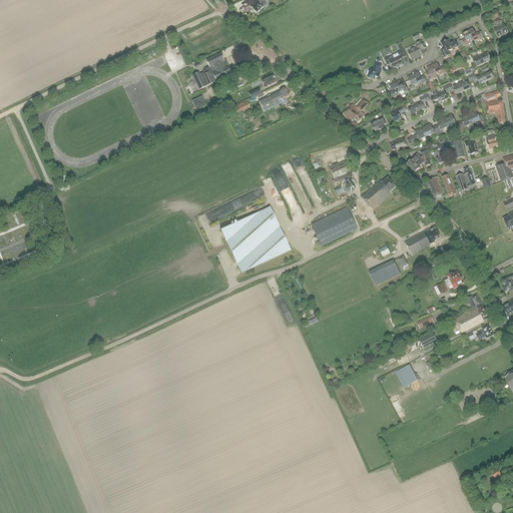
[(260,0),(259,1),(258,1),(251,7),(257,13),(263,6),(264,7),(267,4),(265,2),(267,0),(260,0)]
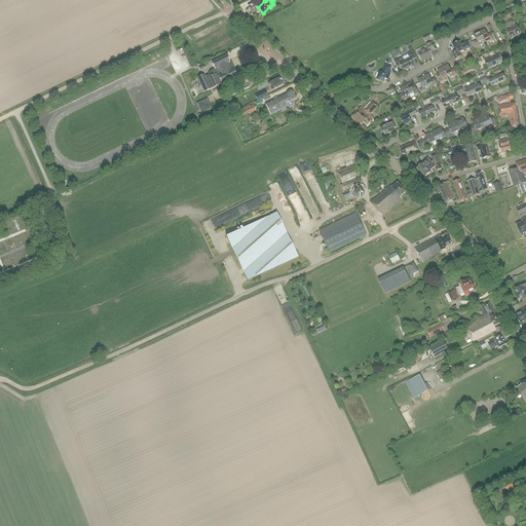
[(517,26),(514,27),(512,24),(510,25),(516,36),(521,34),(517,26)]
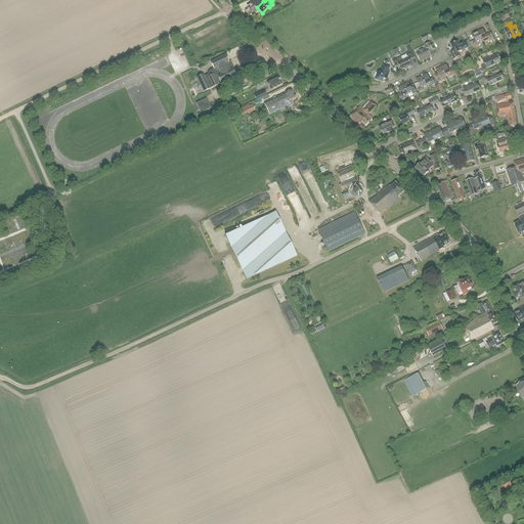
[(505,31),(509,39),(514,36),(508,25),(506,26),(508,29),(505,31)]
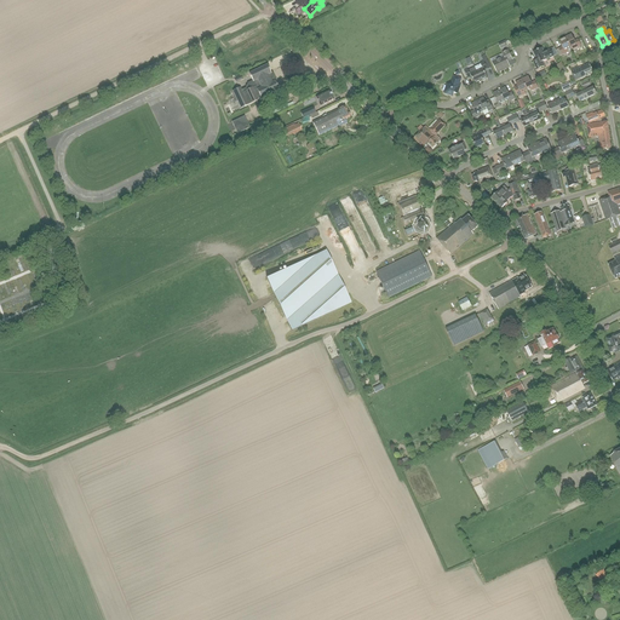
[(572,34),(566,38),(570,49),(573,47),(574,50),(581,46),(578,39),(574,41),(572,34)]
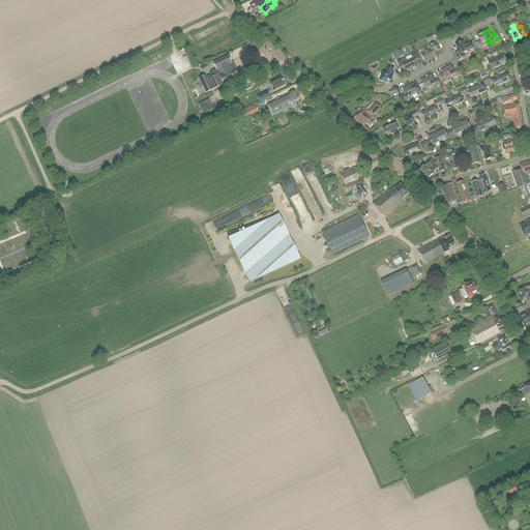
[(486,42),(488,41),(483,32),(478,34),(480,40),(477,41),(480,48),(487,45),(486,42)]
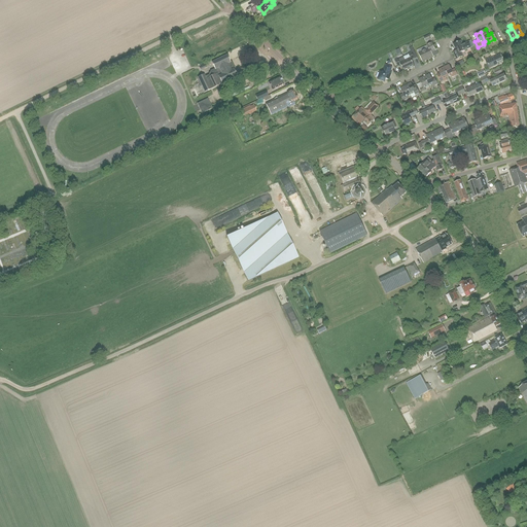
[(457,50),(454,53),(457,59),(463,56),(461,53),(471,47),(468,42),(462,44),(461,41),(454,44),(457,50)]
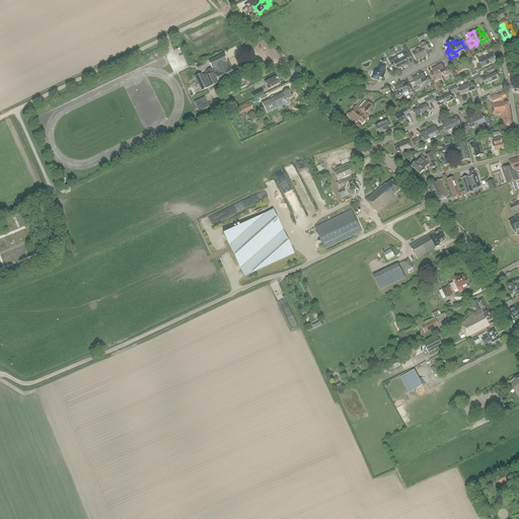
[(421,44),(423,48),(413,53),(417,61),(427,56),(425,52),(430,50),(425,42),(421,44)]
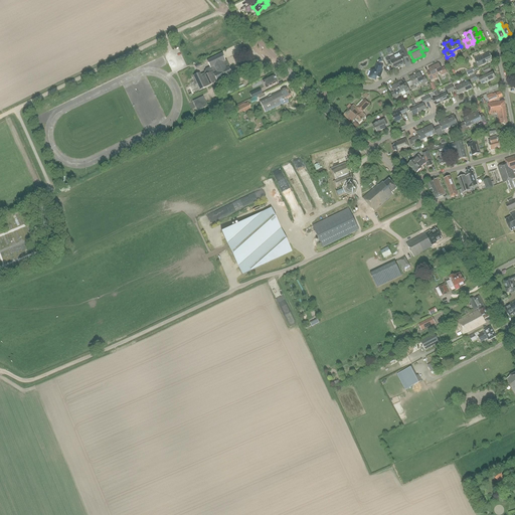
[(399,53),(394,56),(400,67),(405,65),(402,58),(405,57),(401,51),(398,52),(399,53)]
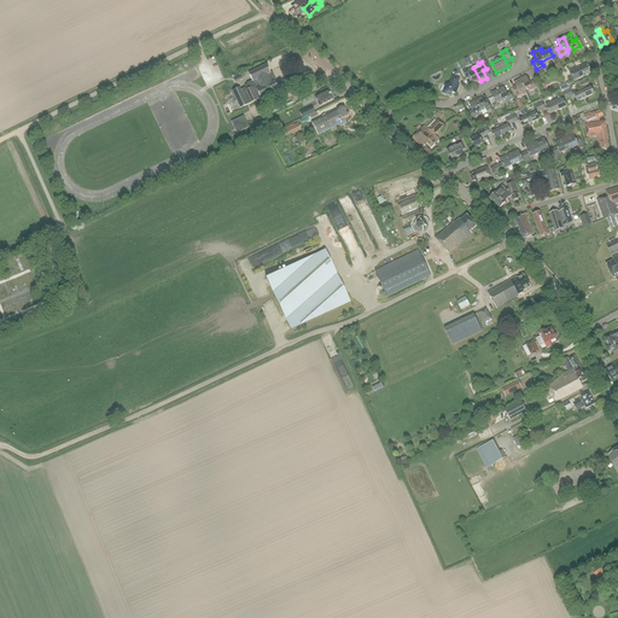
[(587,64),(583,66),(579,68),(578,66),(569,71),(570,74),(573,81),(583,76),(590,73),(587,64)]
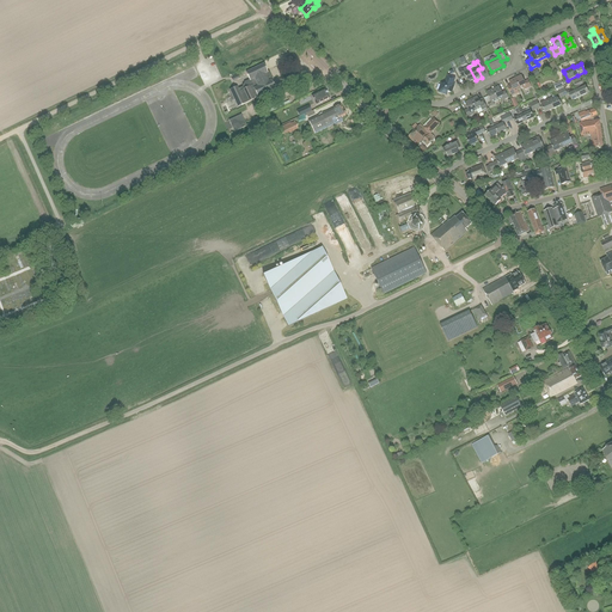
[(238,90),(237,87),(230,91),(238,106),(255,99),(255,98),(257,97),(258,97),(275,89),(271,81),(273,80),(269,72),(267,73),(263,65),(246,72),(250,80),(245,83),(246,86),(238,90)]
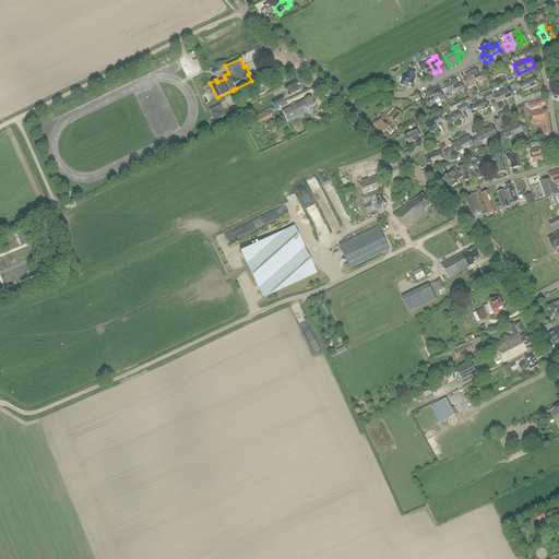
[(428,76),(435,73),(428,61),(423,63),(421,62),(418,63),(423,71),(425,69),(428,76)]
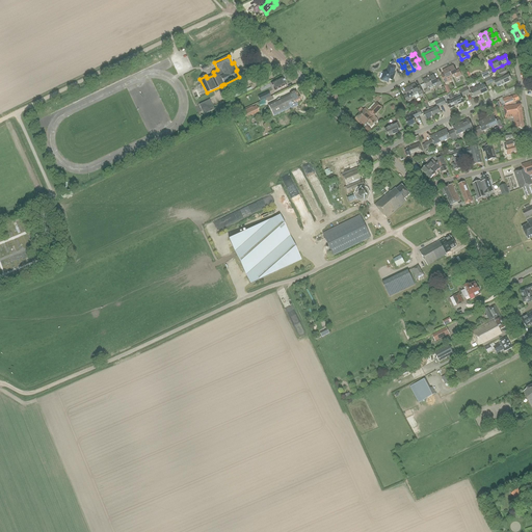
[(383,74),(381,79),(382,80),(388,82),(393,80),(395,74),(394,73),(396,69),(395,68),(390,65),(387,73),(384,73),(383,74)]
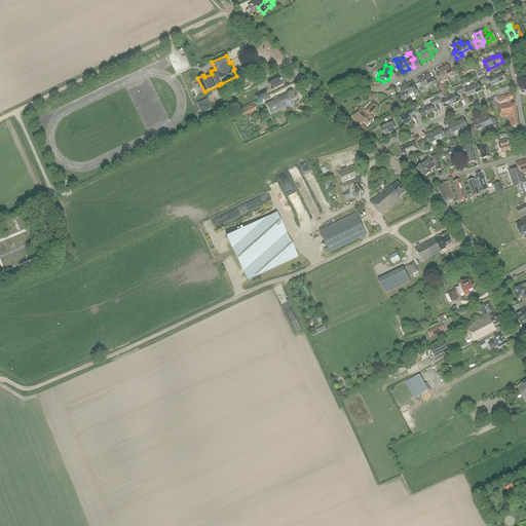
[(443,67),(447,77),(450,75),(451,77),(456,74),(454,69),(451,70),(448,65),(443,67)]
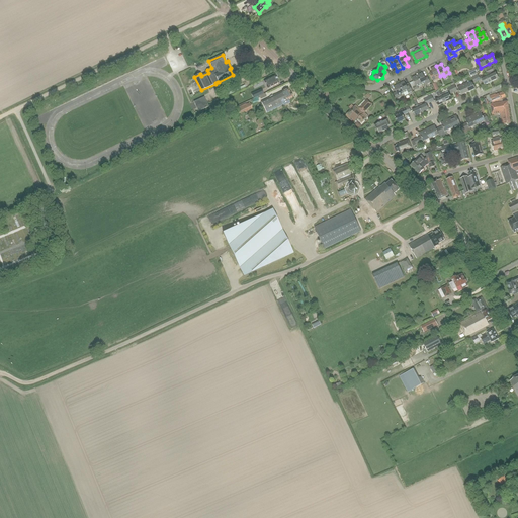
[(438,77),(440,76),(436,66),(431,69),(433,72),(430,74),(433,81),(439,78),(438,77)]
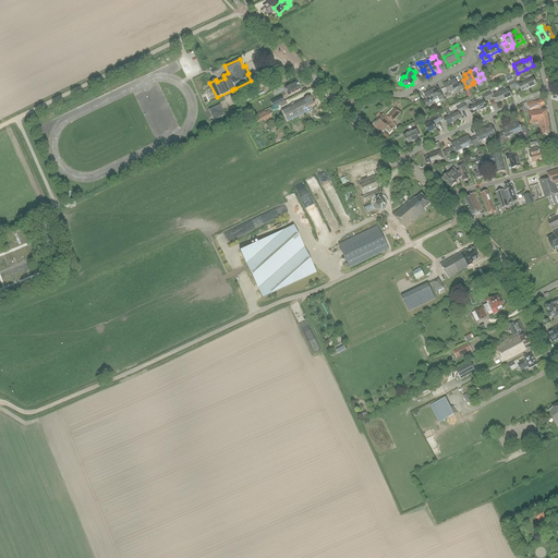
[(526,83),(529,88),(536,85),(534,80),(530,81),(529,79),(531,77),(530,74),(523,76),(526,83)]
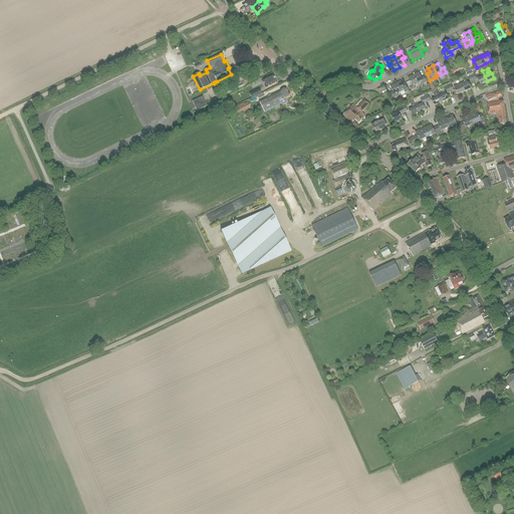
[(414,75),(419,84),(421,82),(422,84),(427,82),(425,76),(422,77),(419,72),(414,75)]
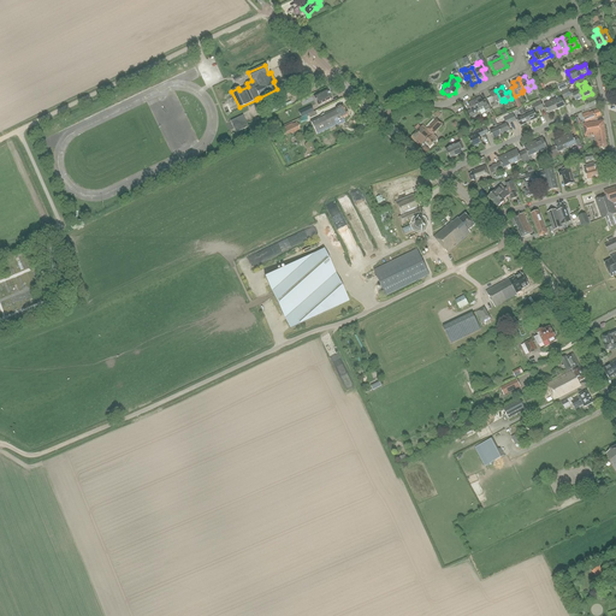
[(576,101),(584,98),(581,92),(578,93),(576,90),(570,93),(568,89),(566,92),(568,98),(573,95),(576,101)]
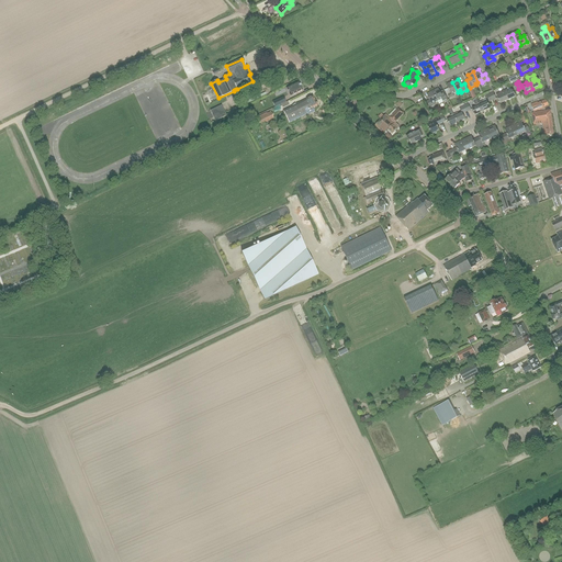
[(290,97),(302,90),(298,82),(285,89),(290,97)]
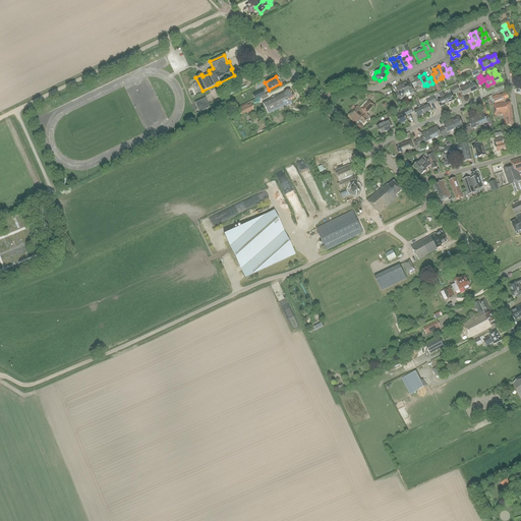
[(420,87),(424,85),(419,76),(414,78),(418,87),(415,88),(416,91),(421,89),(420,87)]
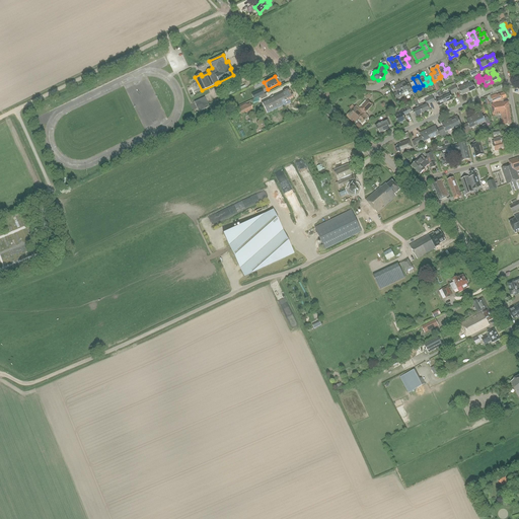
[(399,84),(404,93),(408,91),(409,93),(413,91),(412,88),(409,90),(404,82),(399,84)]
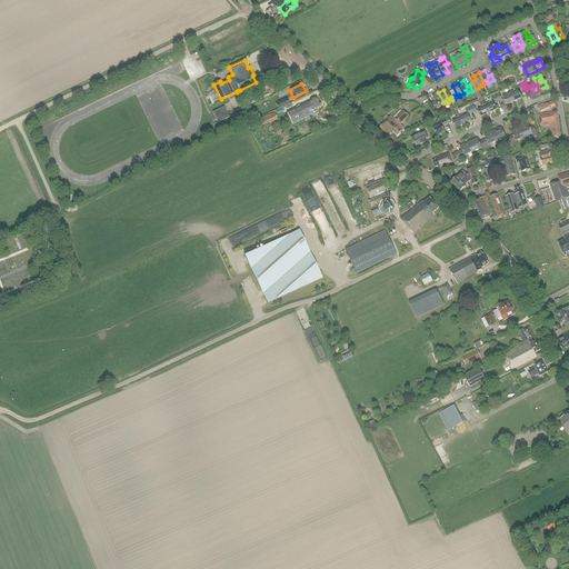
[(440,103),(443,102),(438,92),(432,96),(436,101),(432,102),(435,109),(441,106),(440,103)]
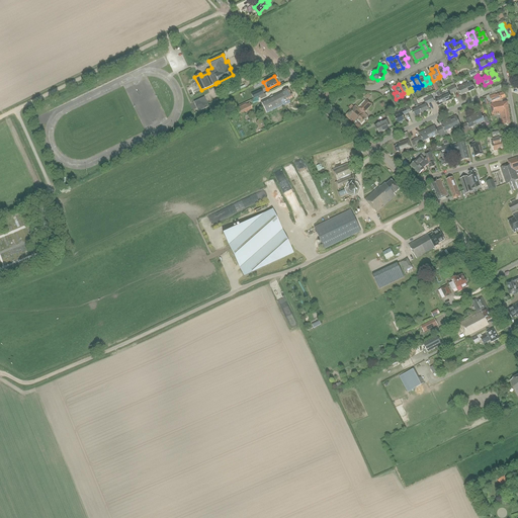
[(461,96),(468,92),(466,87),(464,84),(458,87),(458,89),(461,96)]
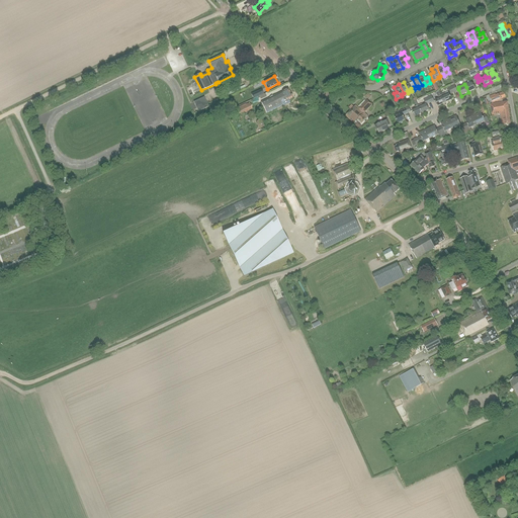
[(472,84),(466,87),(468,92),(476,90),(472,84)]
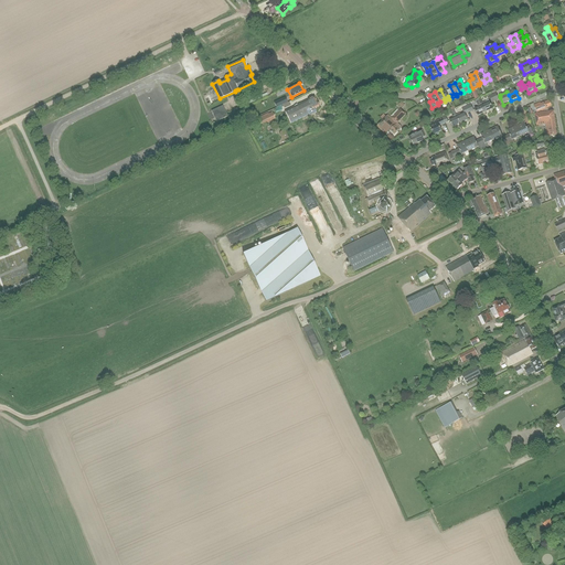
[(481,103),(486,113),(493,109),(490,103),(496,100),(492,95),(489,96),(491,99),(489,100),(489,99),(481,103)]
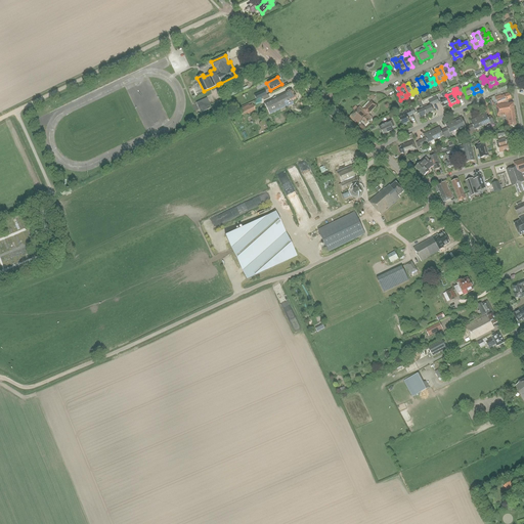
[(295,95),(294,95),(292,90),(279,95),(286,106),(287,106),(288,107),(294,104),(293,100),(296,99),(296,98),(296,97),(295,95)]
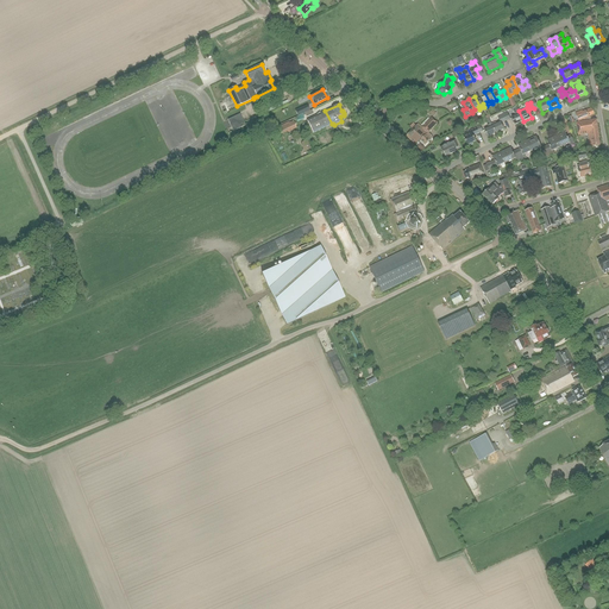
[(515,125),(523,121),(519,111),(518,108),(514,110),(516,117),(512,119),(515,125)]
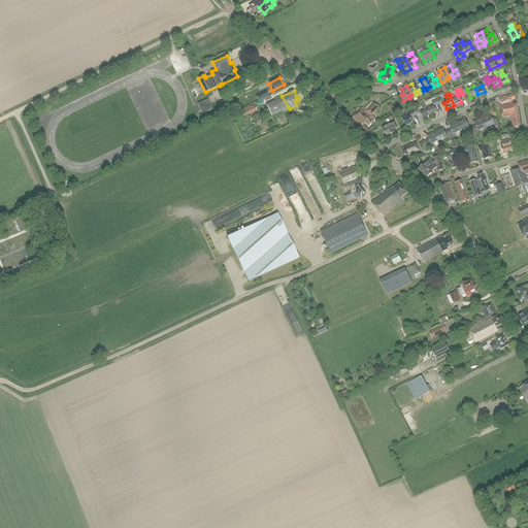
[(505,98),(505,97),(499,99),(502,105),(513,101),(513,100),(516,99),(514,96),(513,96),(513,95),(505,98)]
